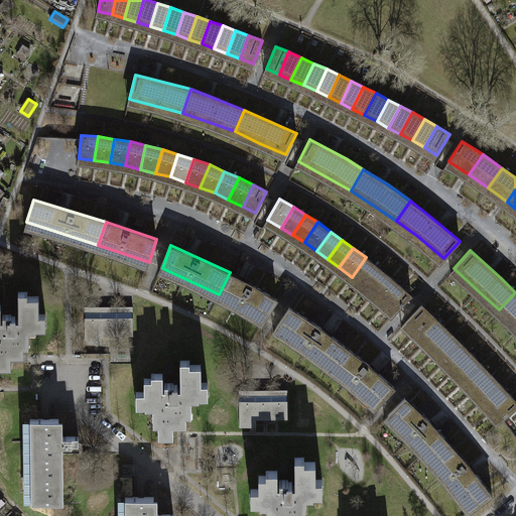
[(377,266),(366,257),(352,277),(362,284),(377,266)]
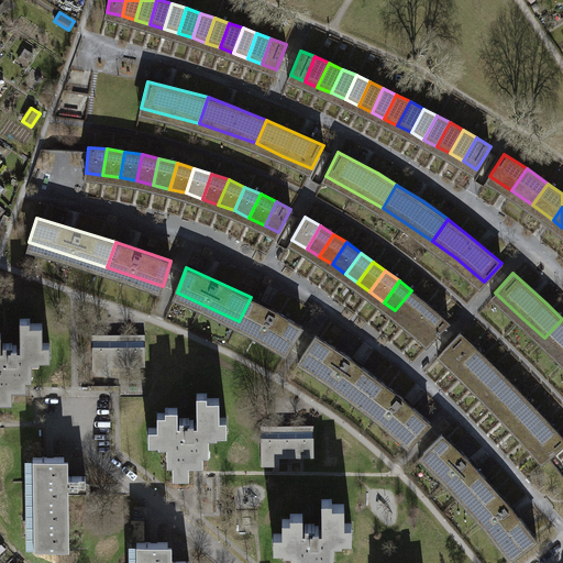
[(395,310),(406,321),(423,299),(411,290),(395,310)]
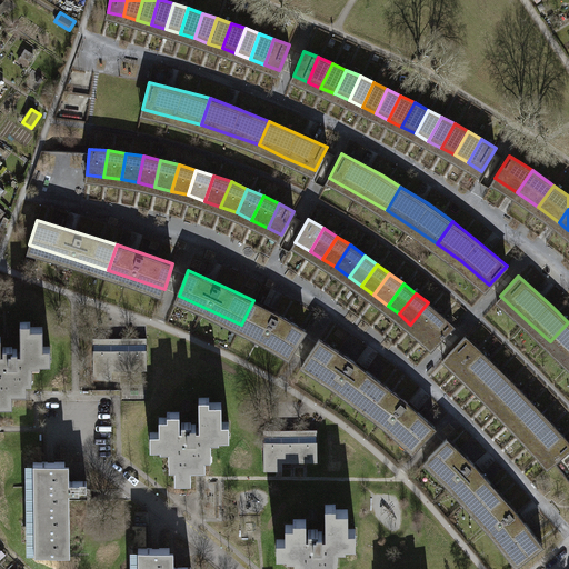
[(253,300),(241,325),(291,352),(308,330),(253,300)]
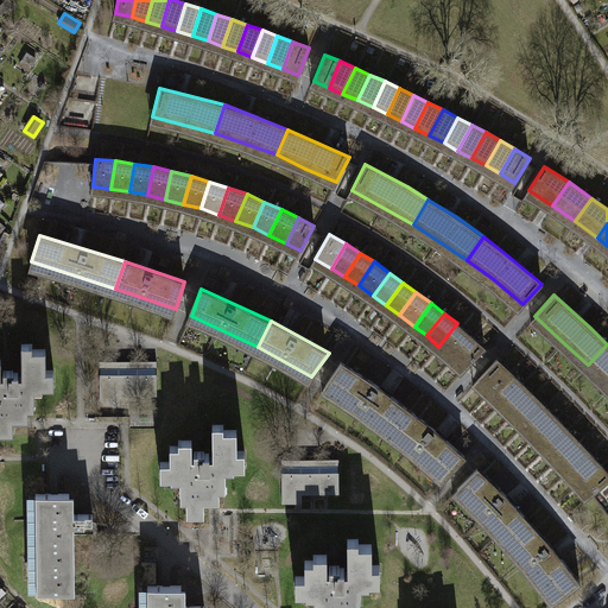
[(472,336),(457,323),(438,347),(451,359),(472,336)]
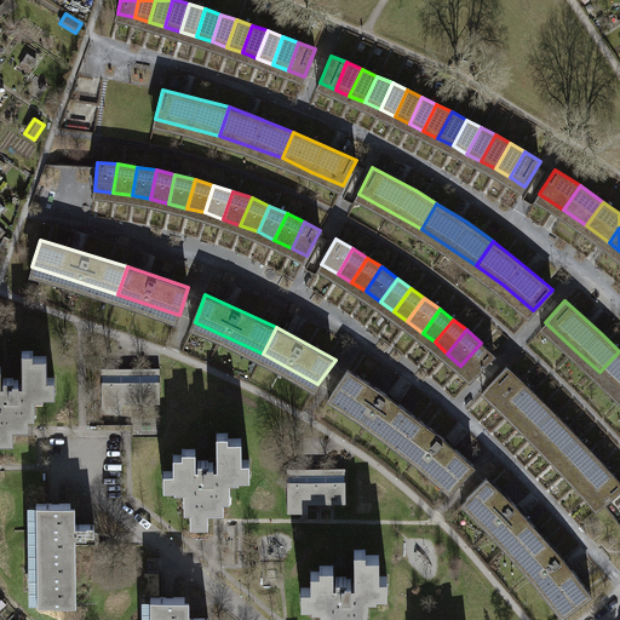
[(495,354),(481,343),(460,366),(475,377),(495,354)]
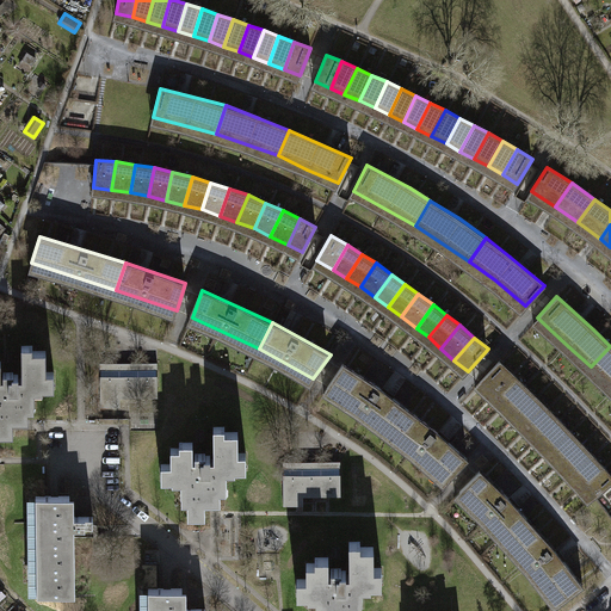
[(0,378),(0,360),(0,434),(12,434),(12,421),(17,421),(29,421),(29,411),(35,411),(35,382),(42,382),(42,389),(54,389),(54,372),(45,372),(45,350),(32,350),(32,345),(22,345),(22,378),(18,378),(18,375),(13,375),(13,372),(4,372),(4,378),(0,378)]
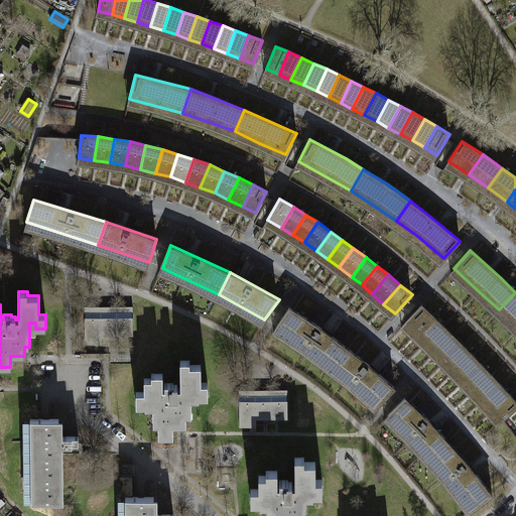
[(499,309),(515,327),(515,292),(499,309)]
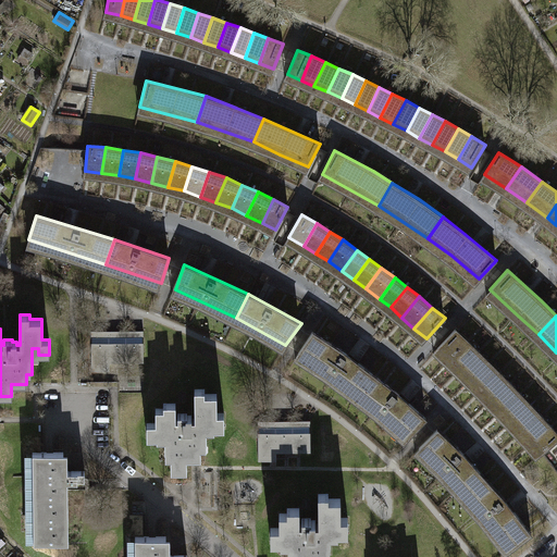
[(448,358),(467,341),(456,329),(436,348),(448,358)]
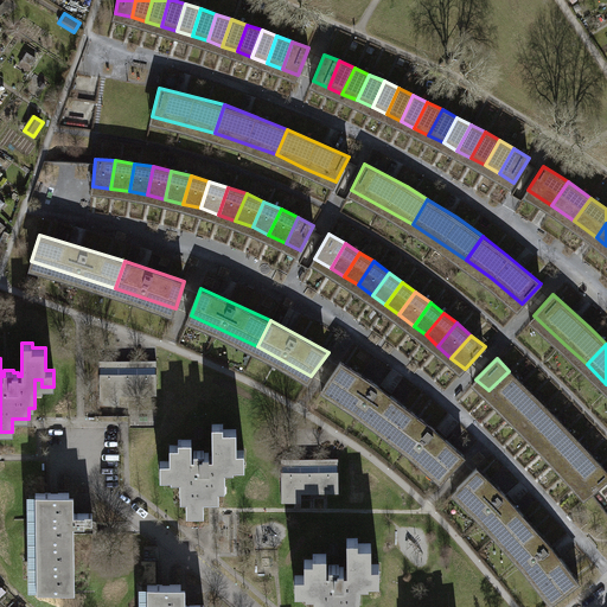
[(155,359),(98,360),(100,404),(119,404),(119,395),(157,395),(155,359)]
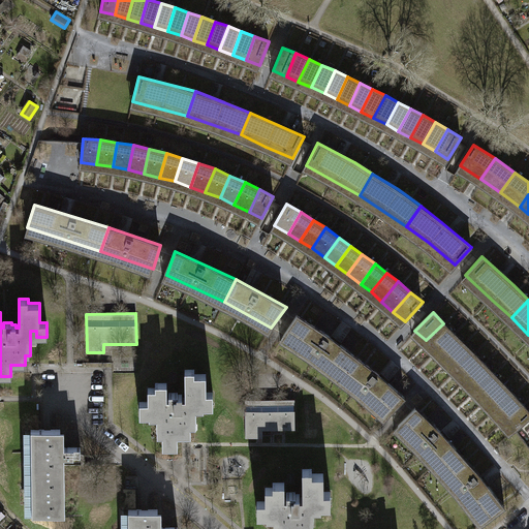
[(337,374),(352,354),(298,315),(284,336),(337,374)]
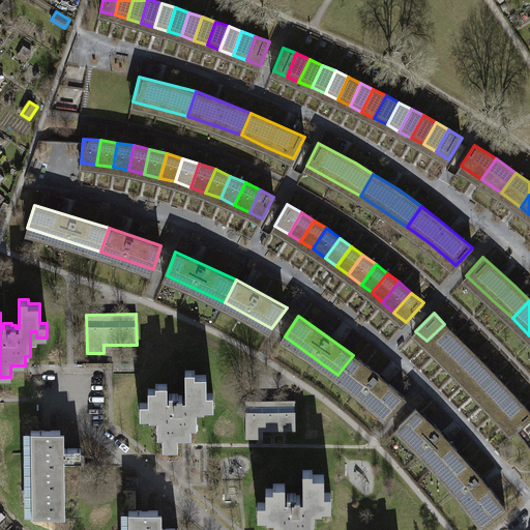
[(444,324),(427,341),(437,351),(454,333),(444,324)]
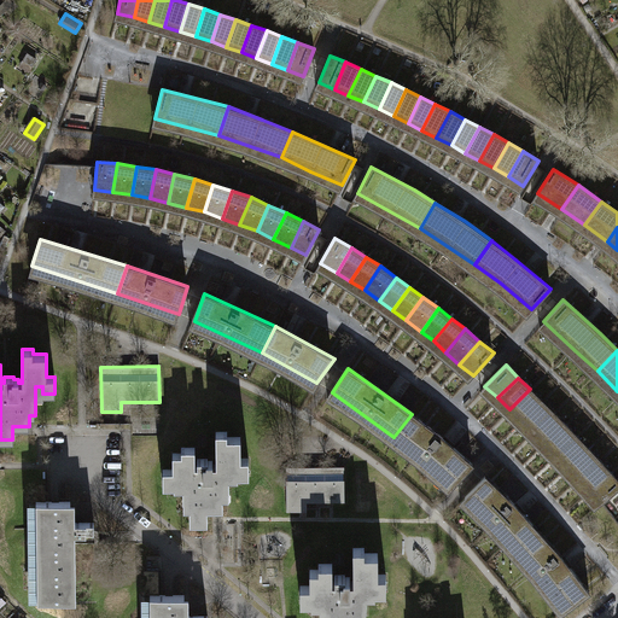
[(530,389),(509,409),(520,420),(541,400),(530,389)]
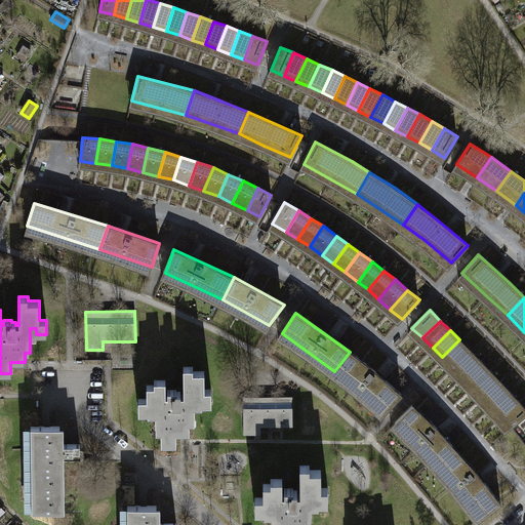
[(452,367),(470,349),(459,339),(442,357),(452,367)]
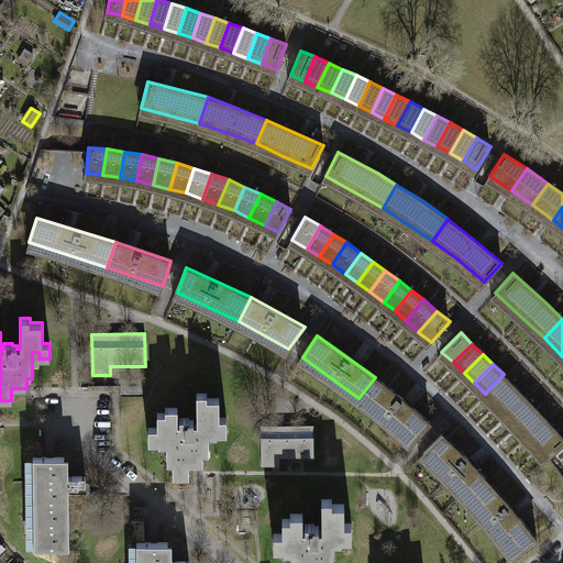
[(504,374),(485,394),(495,405),(515,385),(504,374)]
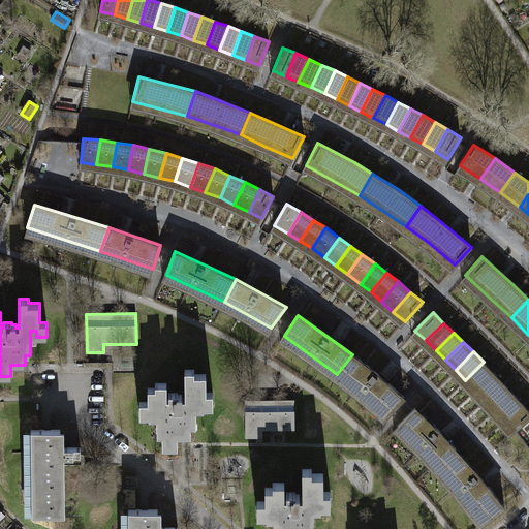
[(352,354),(337,374),(387,414),(406,398),(352,354)]
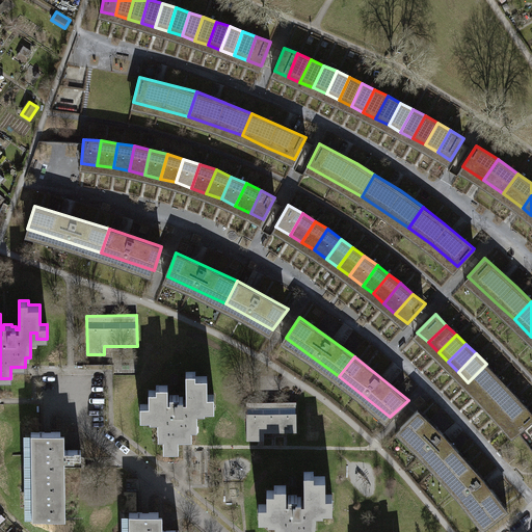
[(477,392),(496,374),(486,364),(468,382),(477,392)]
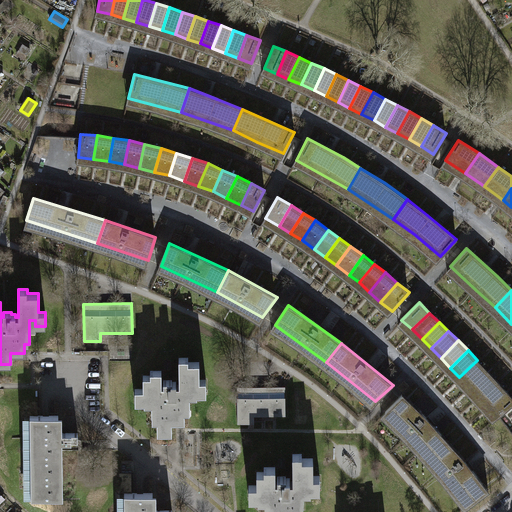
[(187,358),(179,358),(179,384),(176,384),(176,381),(172,381),(172,380),(163,380),(163,385),(162,385),(162,371),(150,371),(150,375),(143,375),(143,389),(135,389),(135,402),(145,403),(145,397),(152,398),(151,414),(158,414),(158,420),(157,420),(157,433),(172,433),(172,421),(178,421),(185,421),(185,413),(190,413),(190,389),(196,389),(196,394),(205,394),(205,379),(199,379),(199,361),(187,361),(187,358)]
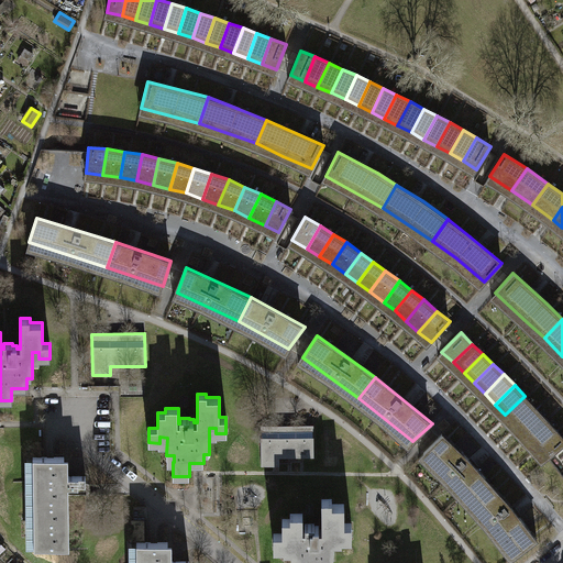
[(525,396),(505,415),(516,426),(536,408),(525,396)]
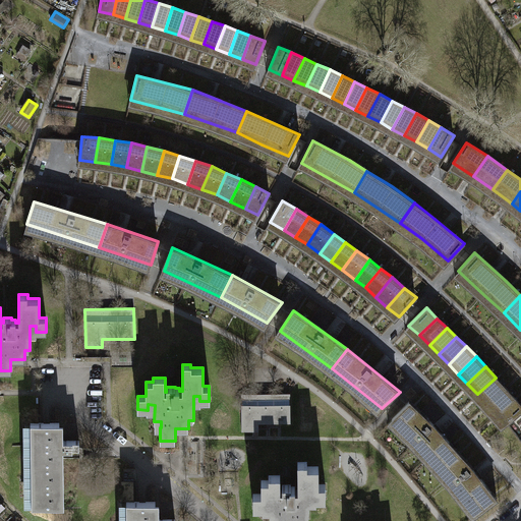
[(496,378),(477,394),(486,404),(505,387),(496,378)]
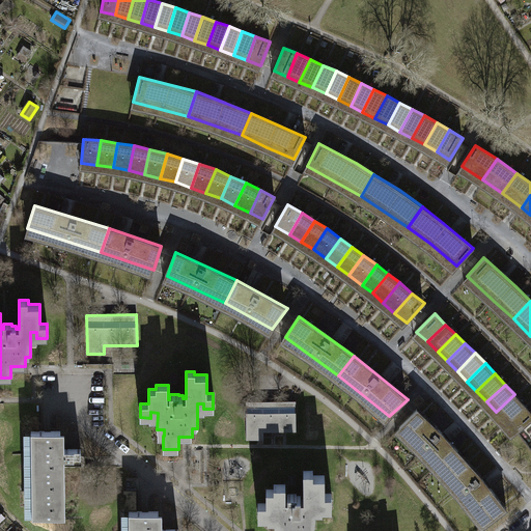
[(505,421),(524,404),(514,394),(496,412),(505,421)]
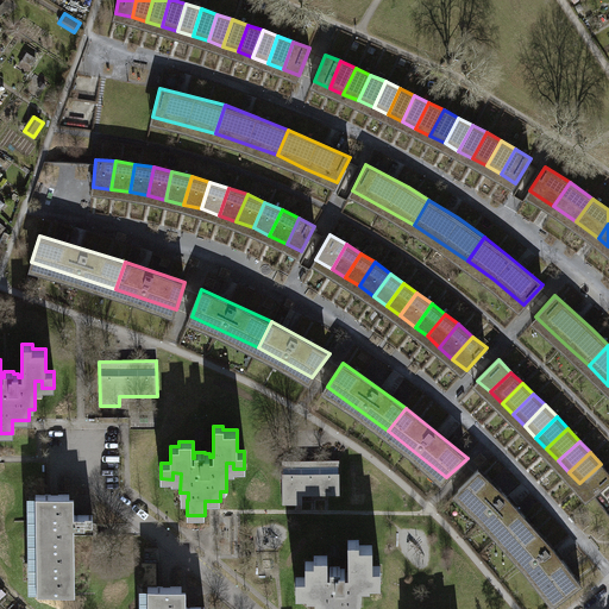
[(336,459),(282,460),(282,503),(302,503),(302,494),(339,494),(339,459),(336,459)]
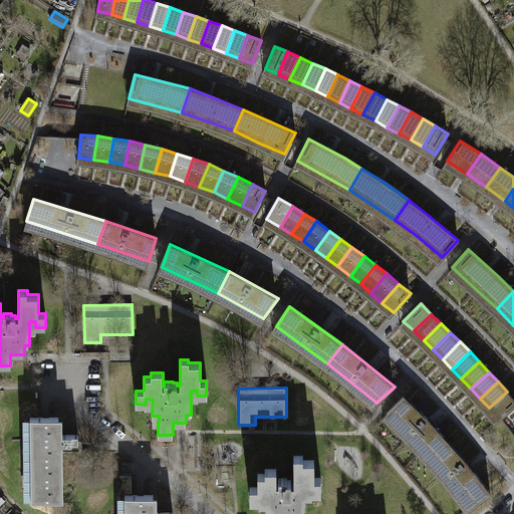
[(513,399),(507,392),(489,408),(499,419),(513,406),(513,399)]
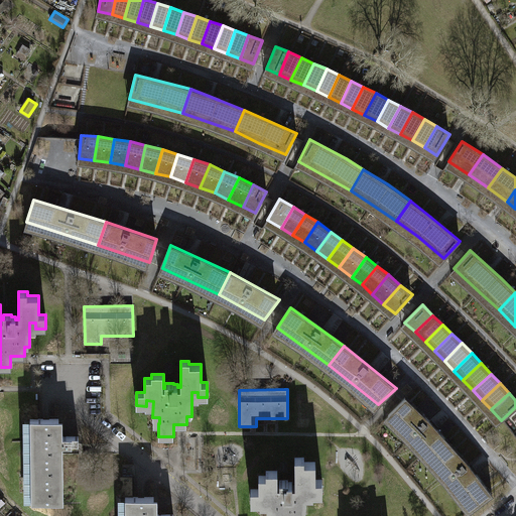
[(425,452),(443,436),(406,397),(387,415),(425,452)]
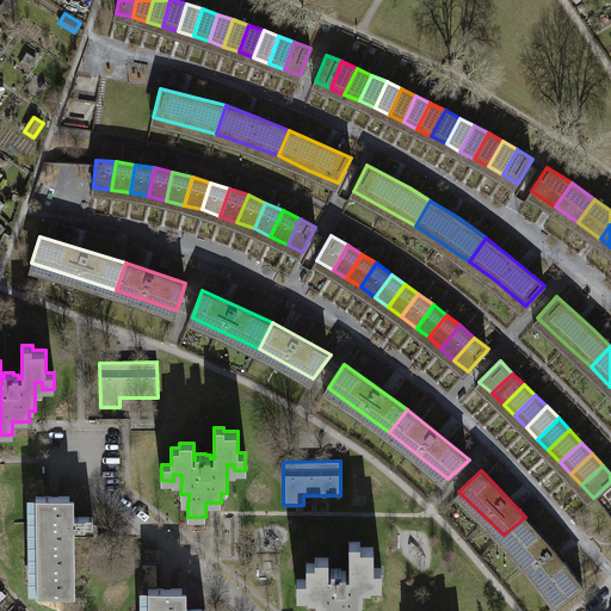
[(55,495),(35,497),(37,597),(71,596),(71,528),(85,528),(85,526),(93,526),(93,516),(69,517),(69,495),(55,495)]
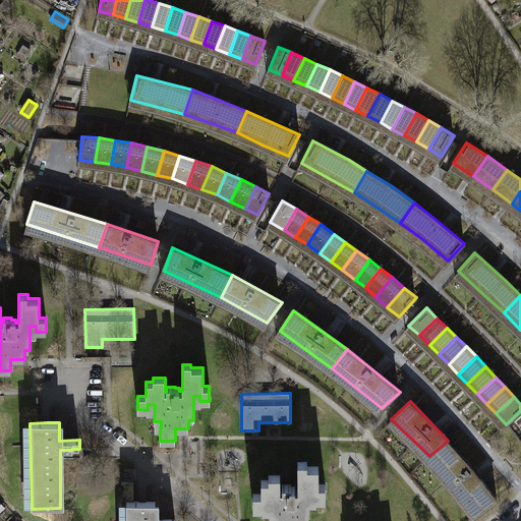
[(448,441),(429,456),(477,514),(496,500),(448,441)]
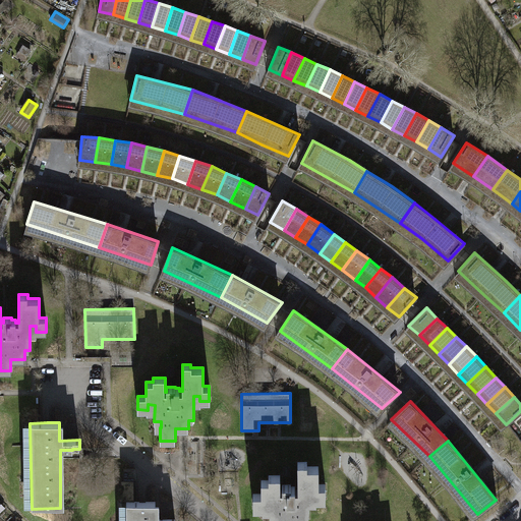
[(269,479),(261,479),(262,494),(252,494),(252,508),(263,508),(263,503),(270,503),(270,519),(277,519),(276,520),(303,520),(303,518),(308,518),(308,494),(315,494),(315,499),(326,499),(326,483),(319,483),(319,466),(307,466),(307,461),(297,461),(297,489),(295,489),(295,486),(290,486),(290,484),(282,484),(282,489),(280,489),(280,475),(269,475),(269,479)]
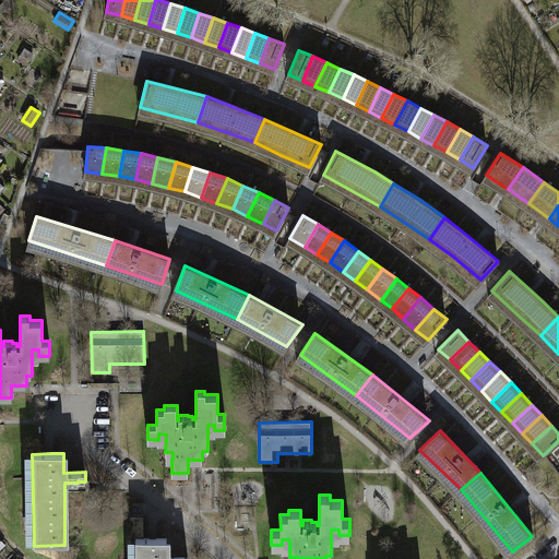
[(146,538),(135,538),(134,558),(187,558),(188,557),(167,557),(166,538),(159,538),(146,538)]
